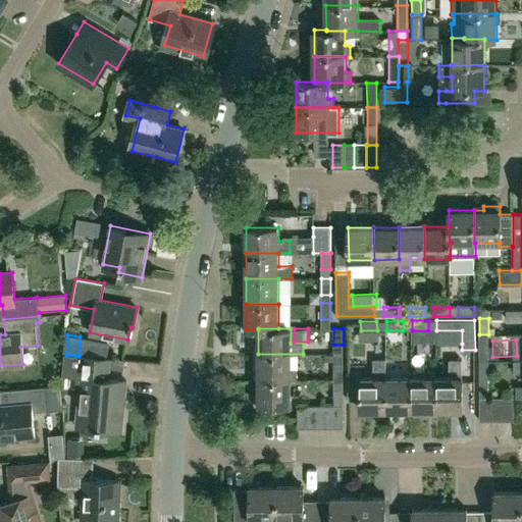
[(480,344),(480,360),(488,360),(488,344),(480,344)]
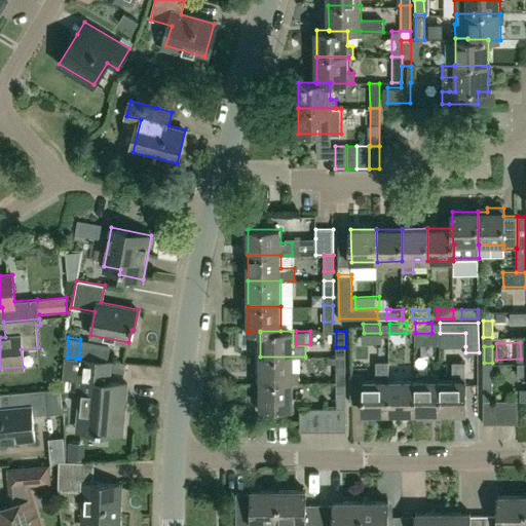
[(293,382),(300,382),(300,372),(293,372),(293,358),(305,358),(305,357),(260,357),(260,361),(256,361),(256,382),(260,382),(293,382)]
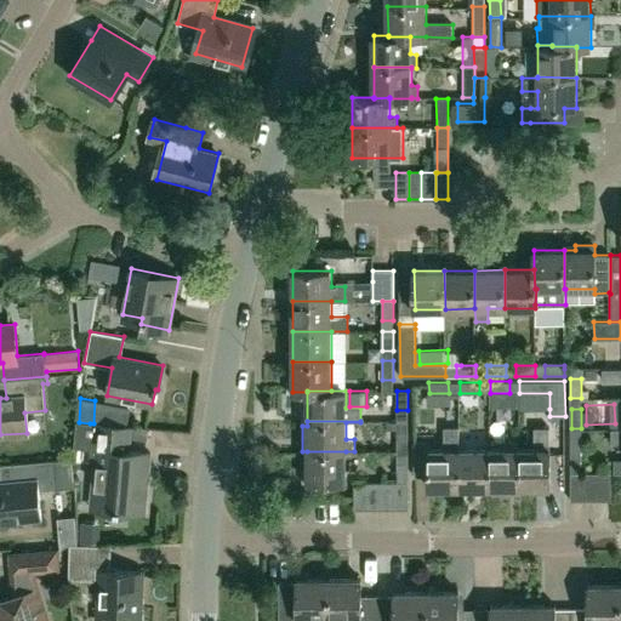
[(397,429),(397,440),(408,440),(408,421),(397,421),(397,429)]
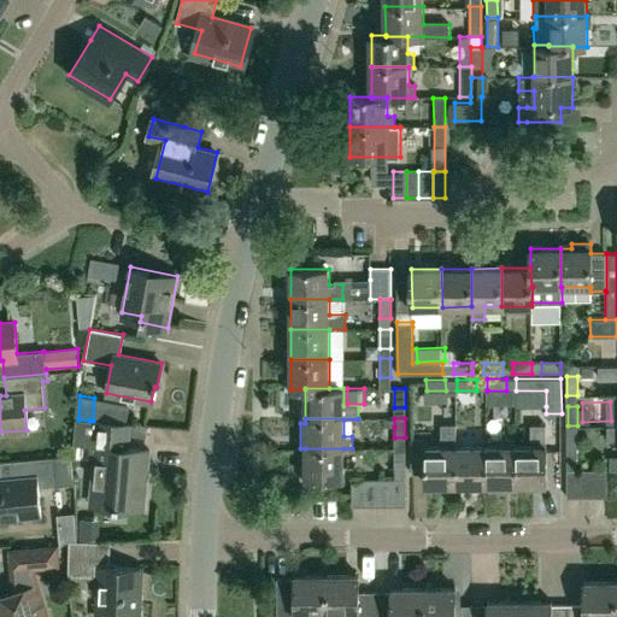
[(93,462),(88,504),(144,509),(146,486),(139,485),(142,448),(128,447),(129,424),(93,421),(89,421),(78,419),(76,442),(92,445),(90,462),(93,462)]
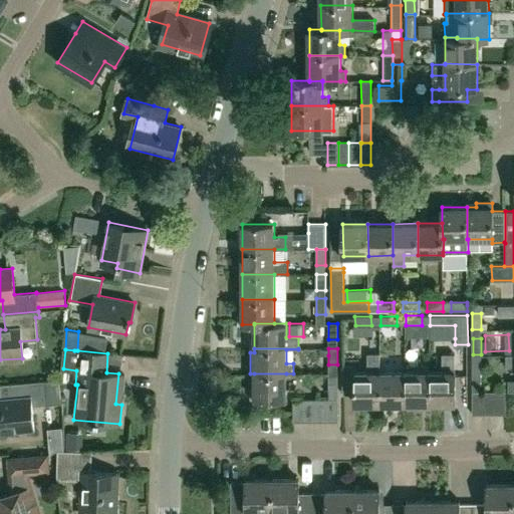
[(380,404),(380,371),(379,371),(379,353),(367,353),(366,371),(354,371),(354,366),(342,366),(342,395),(355,395),(355,405),(380,404)]
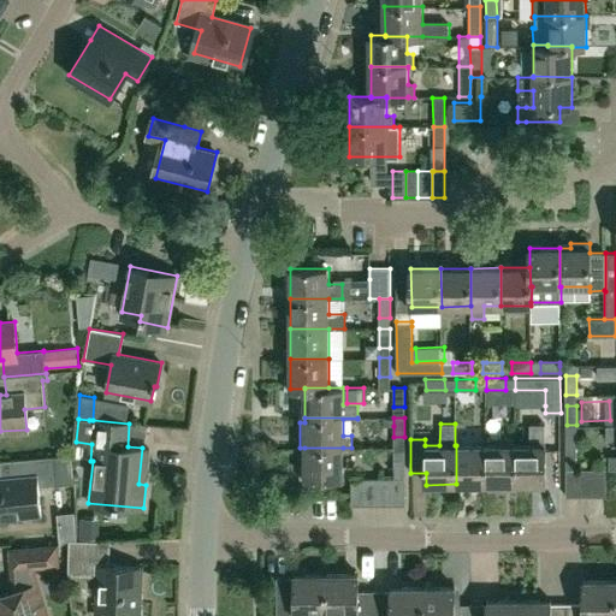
[(515,445),(515,484),(545,484),(545,445),(544,445),(544,424),(529,424),(529,445),(515,445)]
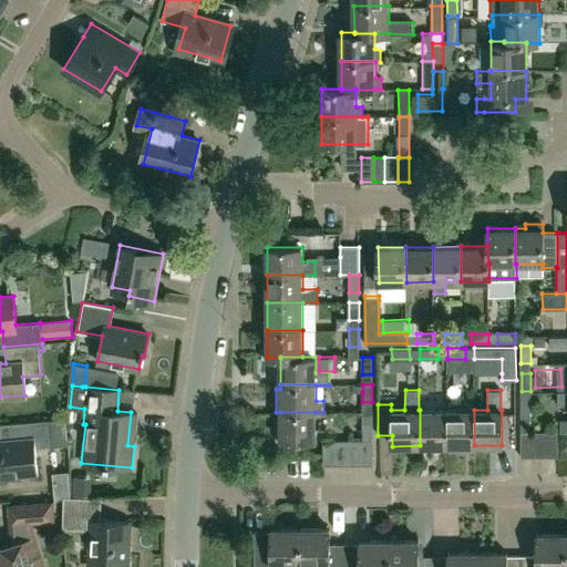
[(521,432),(531,432),(531,400),(521,400),(521,432)]
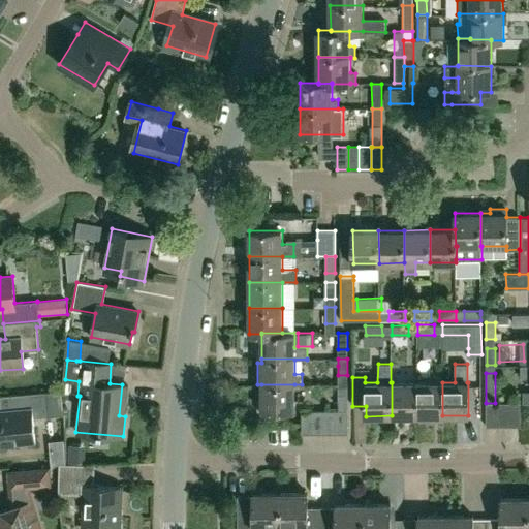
[(392,415),(417,415),(417,382),(392,382),(392,415)]
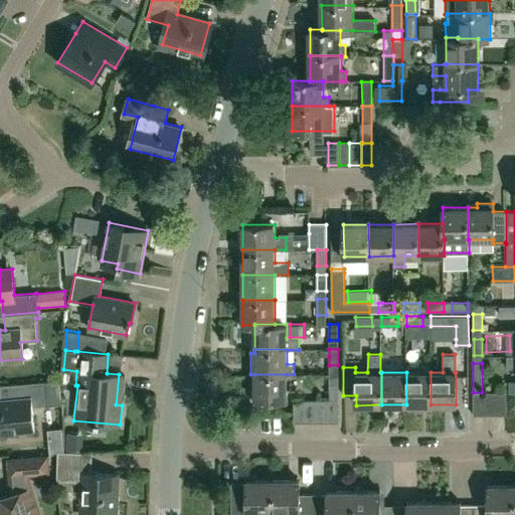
[(406,404),(431,404),(431,372),(406,372),(406,404)]
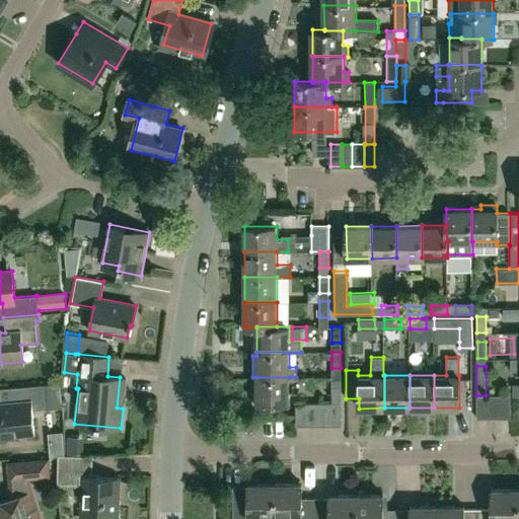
[(289,402),(289,377),(256,377),(256,402),(289,402)]
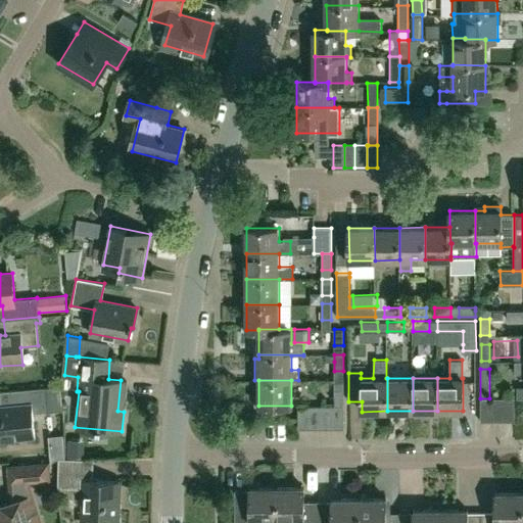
[(334,380),(334,396),(343,396),(343,380),(334,380)]
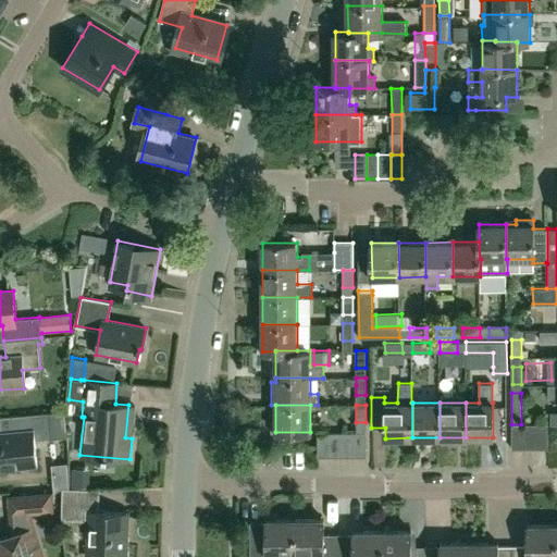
[(65,436),(63,410),(16,415),(17,431),(0,432),(0,468),(36,465),(34,440),(65,436)]
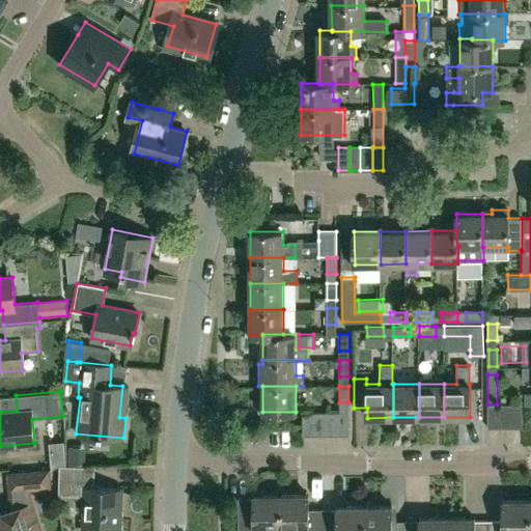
[(500,427),(499,404),(497,404),(487,404),(487,427),(500,427)]
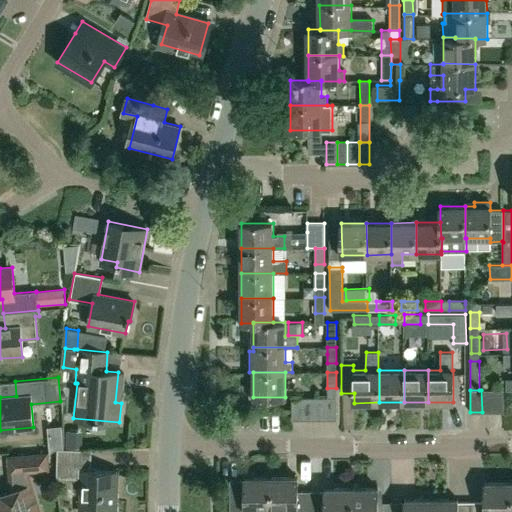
[(492,412),(492,390),(481,390),(482,412),(492,412)]
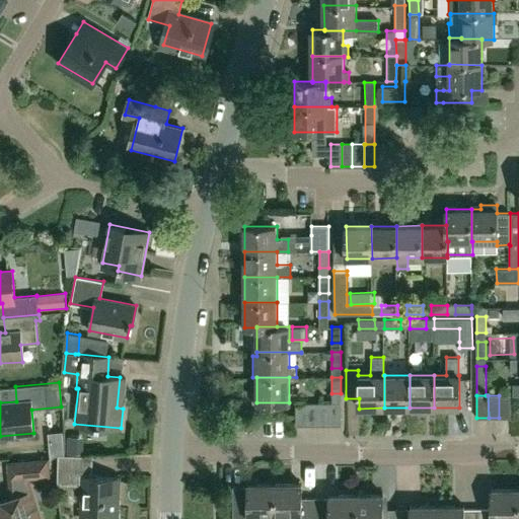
[(499,395),(499,418),(511,418),(511,395),(499,395)]
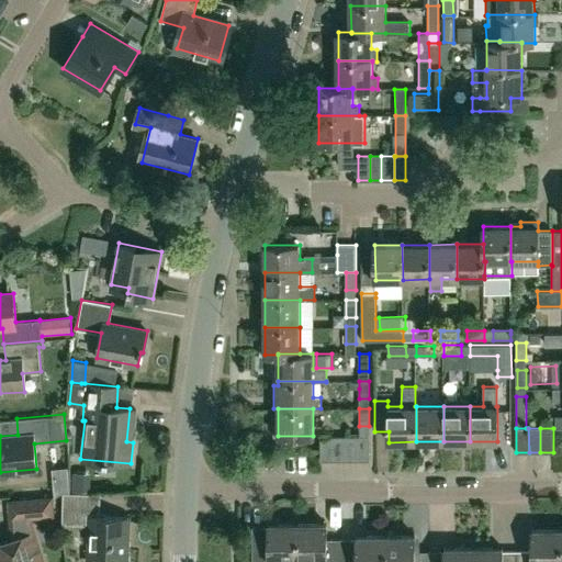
[(319,461),(333,461),(333,436),(319,436),(319,461)]
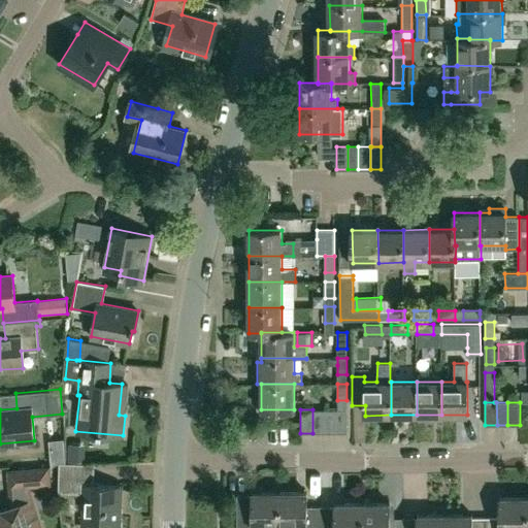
[(312,433),(324,433),(324,409),(312,409),(312,433)]
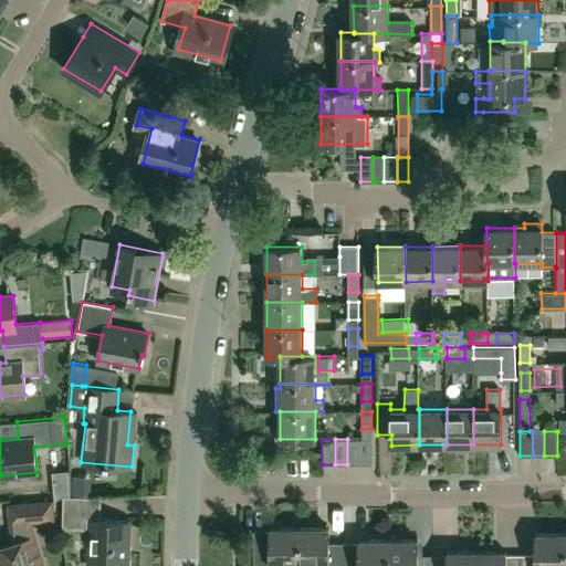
[(347,464),(359,464),(359,439),(347,439),(347,464)]
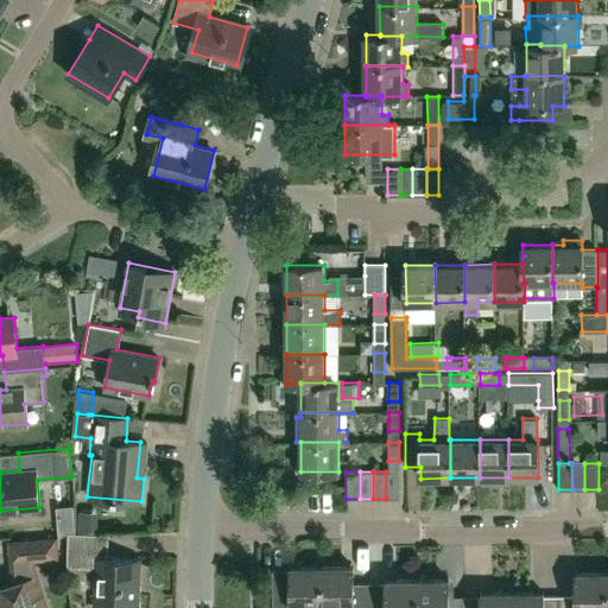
[(386,472),(386,499),(399,498),(399,472),(386,472)]
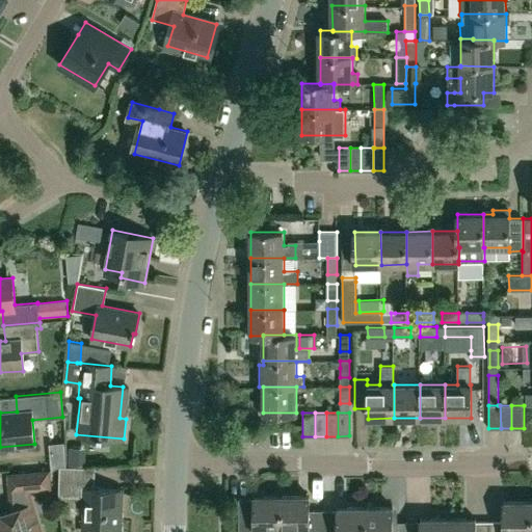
[(120,531),(121,512),(118,512),(118,488),(94,487),(95,467),(59,464),(58,496),(86,498),(85,530),(120,531)]
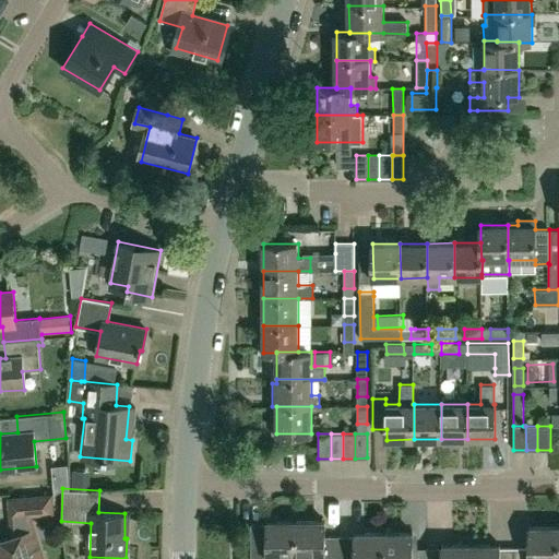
[(0,558),(42,558),(27,514),(52,512),(50,496),(9,499),(12,536),(0,539),(0,558)]
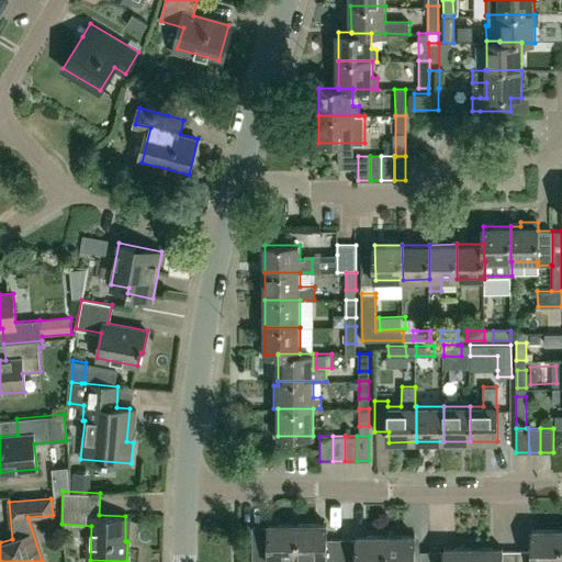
[(298,561),(298,524),(269,525),(269,526),(253,526),(253,561),(279,561),(298,561)]
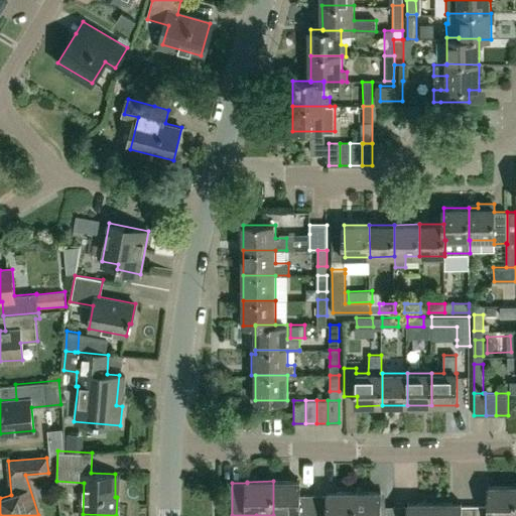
[(313,515),(313,495),(300,495),(299,481),(273,481),(273,515),(284,515),(313,515)]
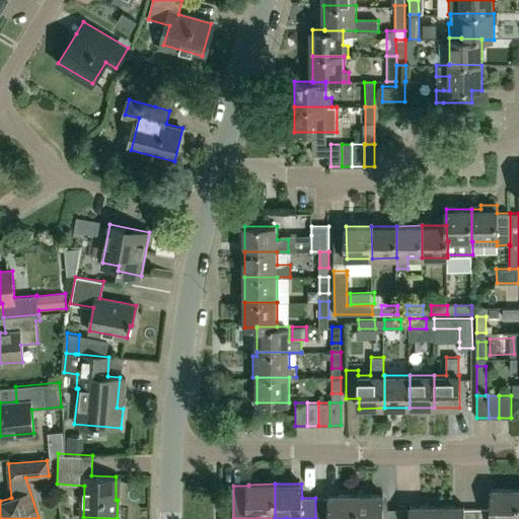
[(478,509),(477,518),(518,518),(518,490),(492,490),(492,509),(478,509)]
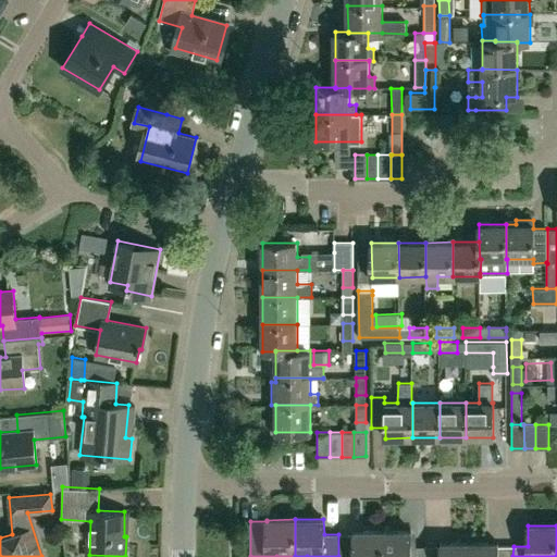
[(382,556),(383,530),(354,531),(354,534),(338,534),(338,556),(382,556)]
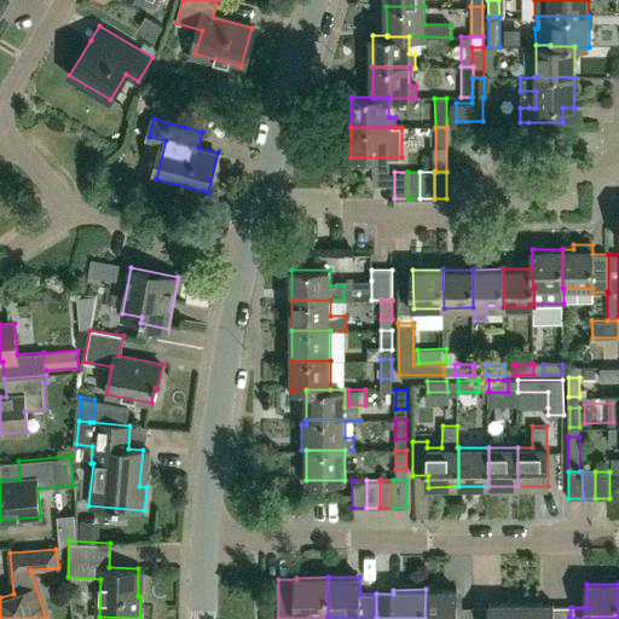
[(473,618),(473,607),(456,607),(456,589),(426,589),(424,618),(473,618)]
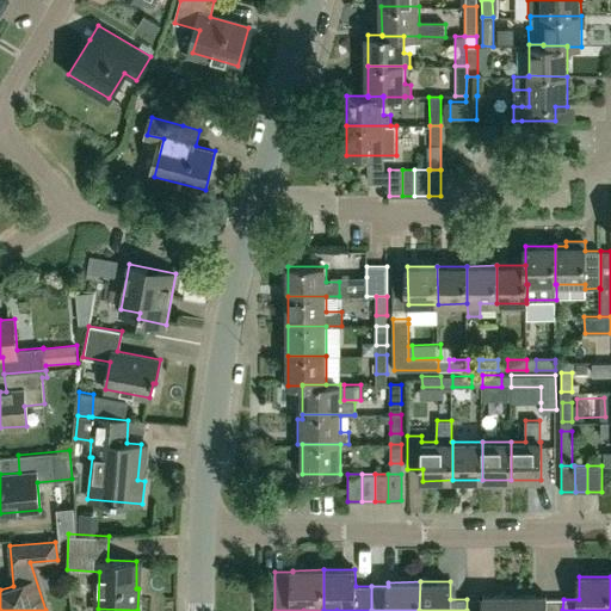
[(467,610),(514,610),(516,596),(483,596),(483,599),(467,599),(467,610)]
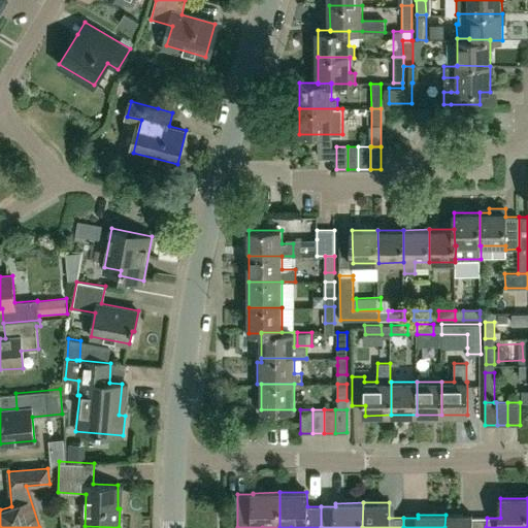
[(446,515),(444,527),(486,527),(487,518),(472,518),(471,515),(446,515)]
